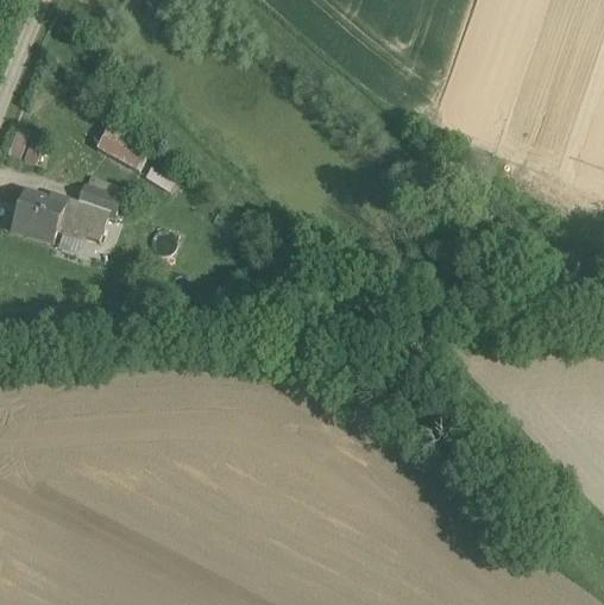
[(26,132),(14,127),(4,155),(16,158),(26,132)]
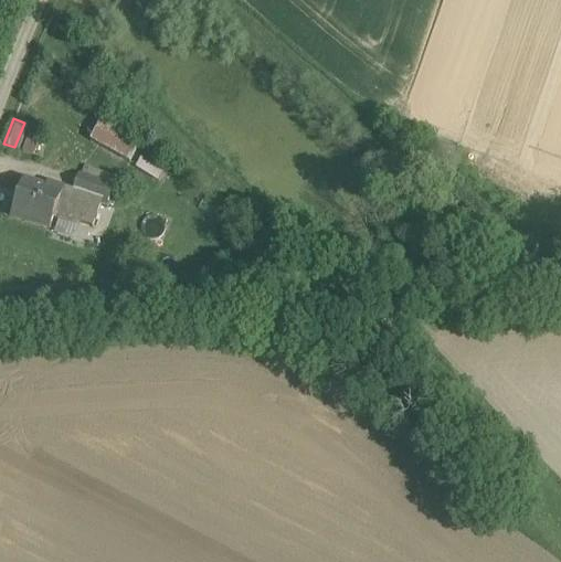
[(97,119),(87,138),(98,145),(109,125),(97,119)]
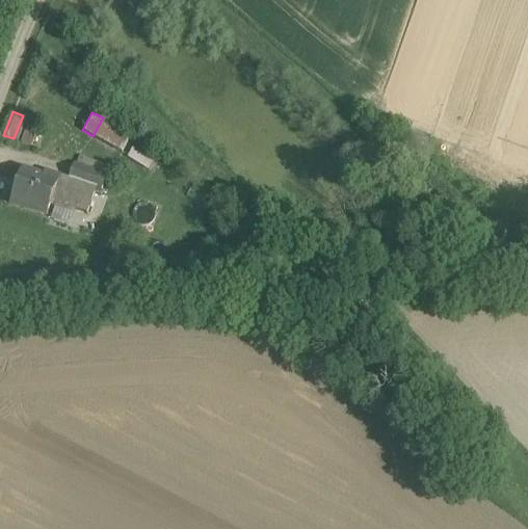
[(26,116),(18,140),(28,143),(36,120),(26,116)]
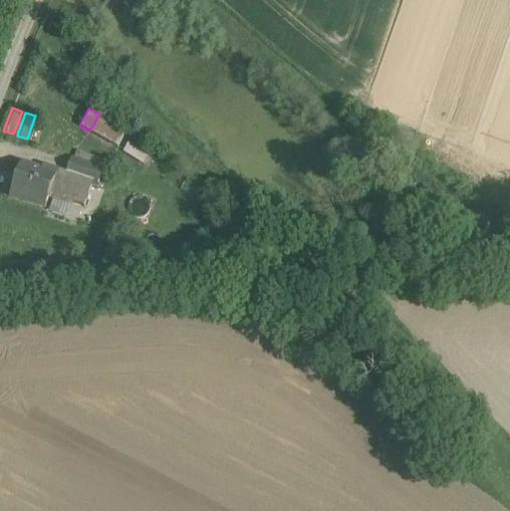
[(128,135),(119,149),(141,161),(149,148),(128,135)]
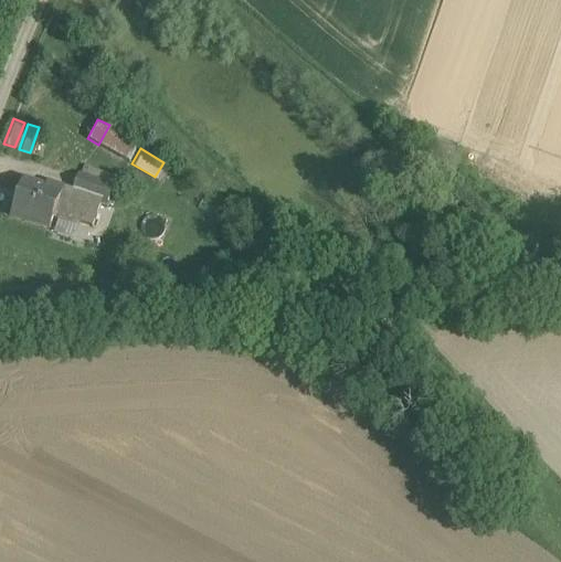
[(108,184),(75,173),(70,191),(103,202),(108,184)]
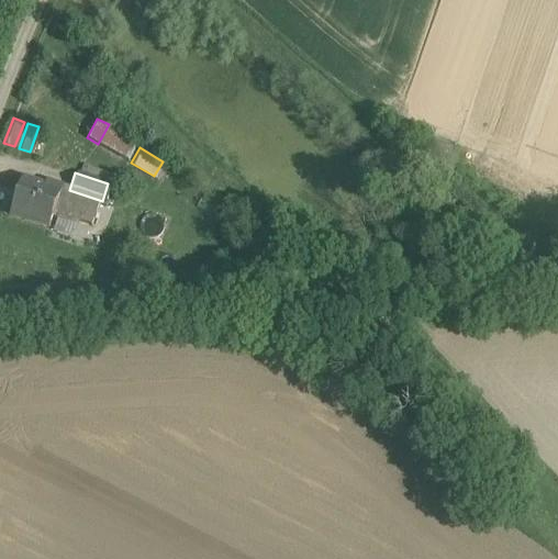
[(42,186),(20,178),(8,212),(45,225),(58,186),(44,180),(42,186)]
